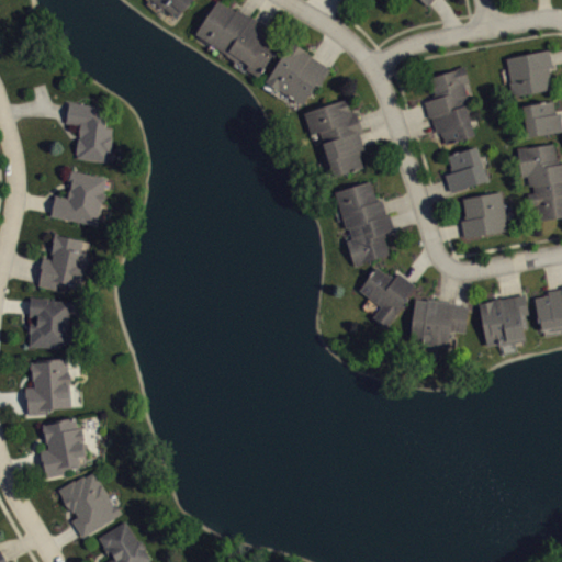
[(191,0),(178,18),(165,7),(164,9),(154,0),(191,0)]
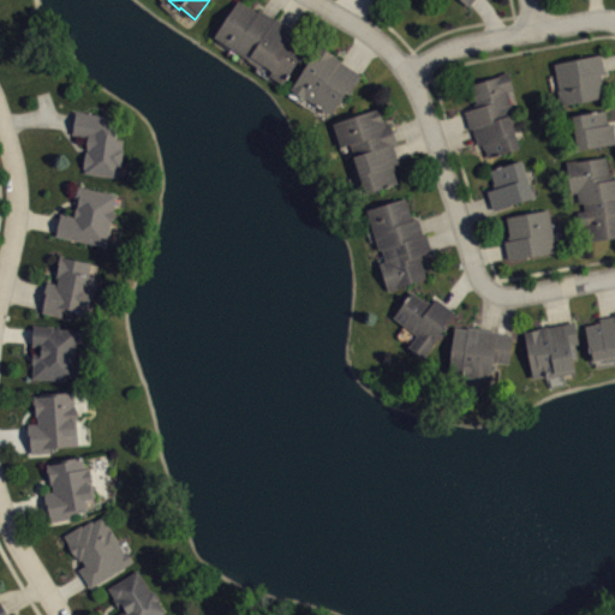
[(214,35),(238,0),(240,0),(258,11),(260,9),(275,18),(276,17),(311,39),(284,83),(269,73),(267,78),(255,70),(257,65),(214,35)]
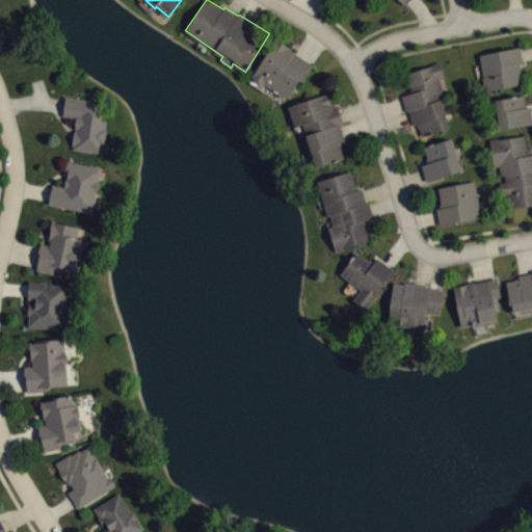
[(416,0),(395,0),(407,9),(416,0)]
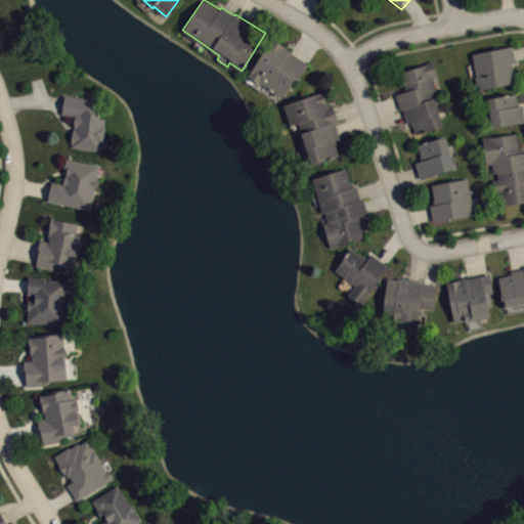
[(247,76),(282,97),(295,78),(298,79),(308,63),(285,47),(285,45),(272,37),(247,76)]
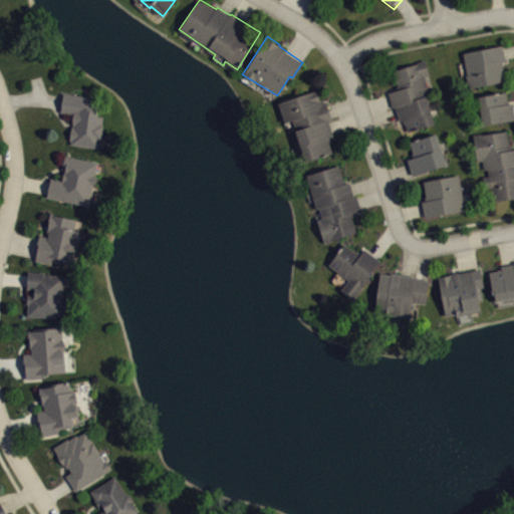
[(463,52),(467,74),(465,74),(468,86),(506,80),(502,60),(505,60),(503,44),(463,52)]
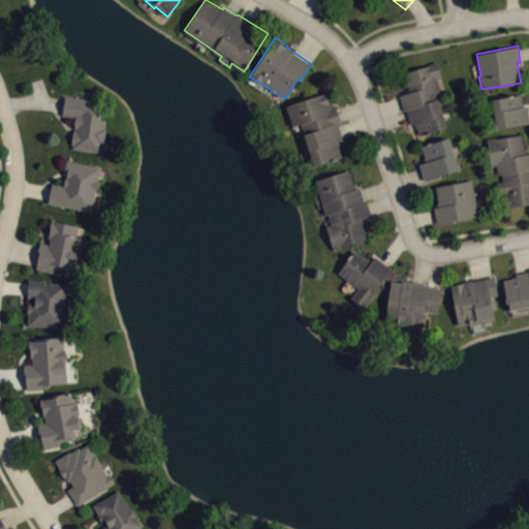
[(399,95),(404,111),(406,110),(411,124),(415,124),(419,134),(447,126),(441,110),(447,106),(443,90),(440,91),(436,76),(441,75),(436,60),(429,63),(430,64),(404,72),(409,91),(399,95)]
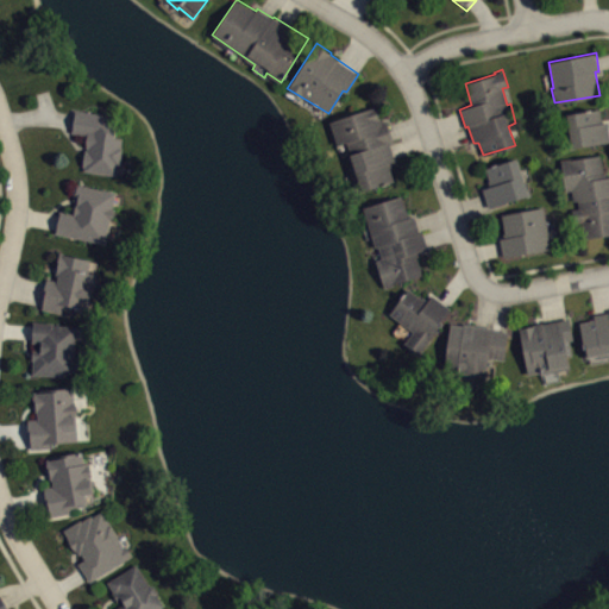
[(330,121),(337,145),(345,143),(349,154),(346,155),(350,165),(349,167),(353,184),(359,182),(363,192),(393,181),(388,168),(391,165),(390,162),(394,161),(389,143),(393,140),(387,119),(383,121),(381,117),(378,115),(375,106),(330,121)]
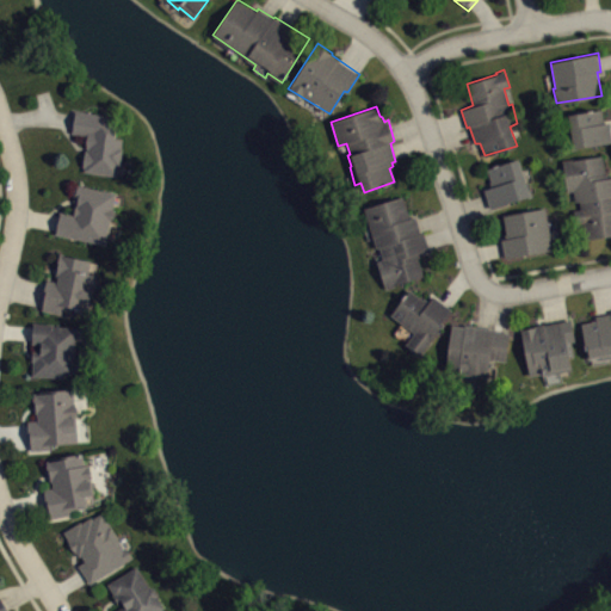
[(73,109),(71,134),(86,135),(81,167),(84,167),(82,172),(117,177),(118,165),(121,162),(121,156),(122,156),(123,137),(116,136),(116,130),(124,125),(125,116),(73,109)]
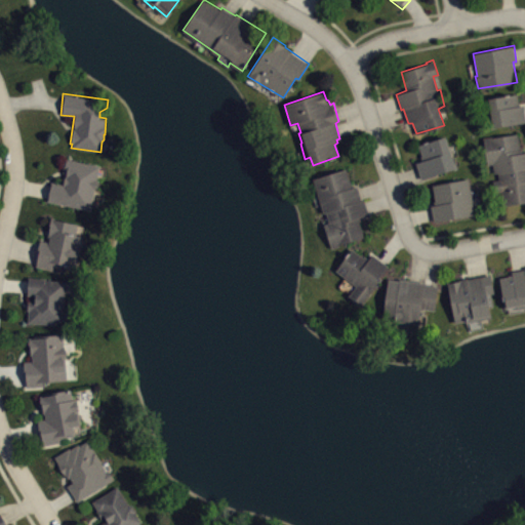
[(516,93),(518,101),(520,105),(523,105),(524,115),(524,121),(490,127),(485,97),(516,93)]
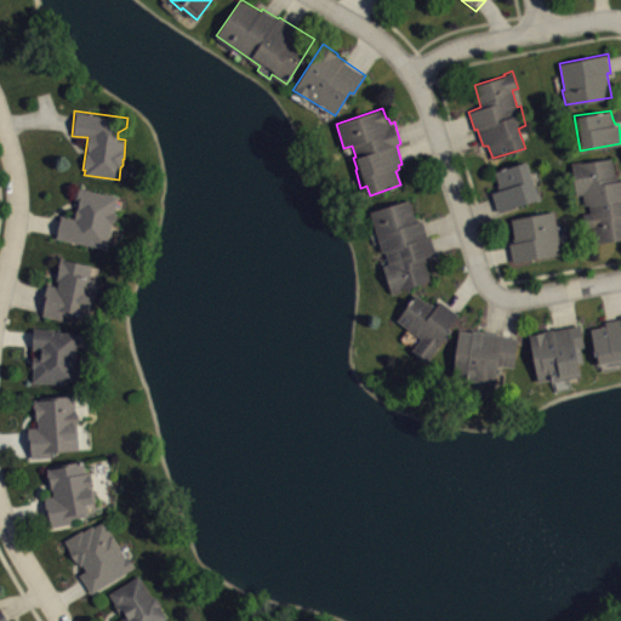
[(573,163),(577,194),(584,193),(586,204),(591,203),(592,212),(585,212),(587,226),(594,224),(597,241),(620,238),(620,178),(617,180),(617,177),(617,176),(615,176),(613,157),(573,163)]
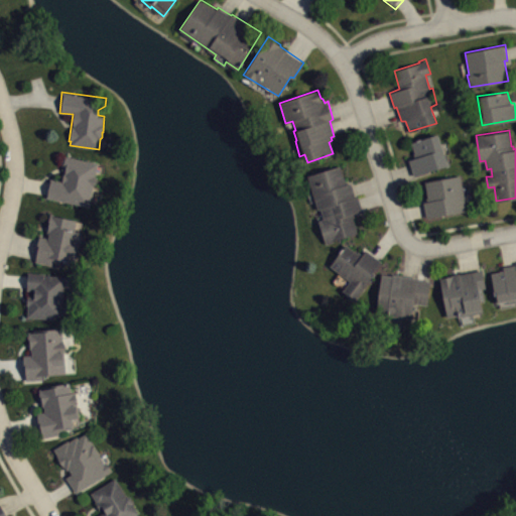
[(414,175),(408,159),(416,156),(411,142),(437,133),(444,153),(445,153),(449,164),(414,175)]
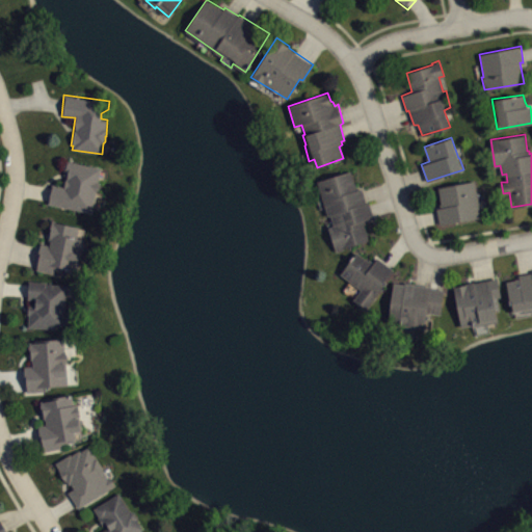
[(52,184),(64,187),(67,175),(63,174),(67,160),(101,167),(98,180),(100,182),(100,186),(97,190),(92,212),(48,204),(52,184)]
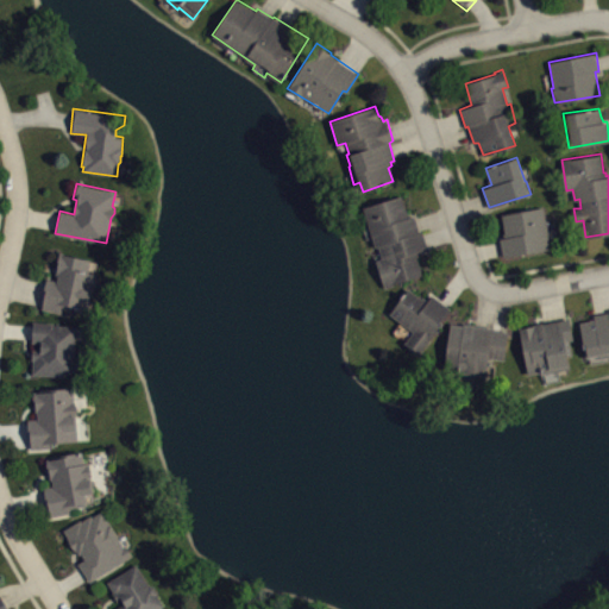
[(384,287),(421,275),(415,256),(419,256),(418,251),(426,248),(421,230),(419,231),(413,214),(409,217),(401,195),(362,207),(375,244),(378,243),(382,257),(376,259),(384,287)]
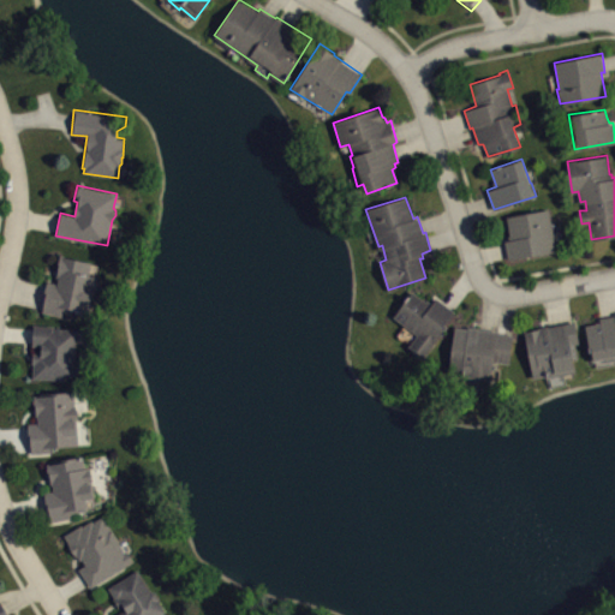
[(506,216),(547,209),(555,250),(507,260),(505,240),(509,239),(506,216)]
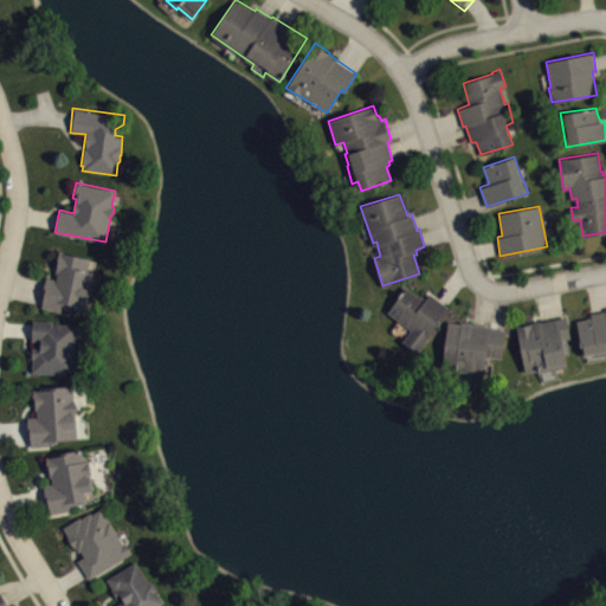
[(46,276),(40,307),(62,311),(64,303),(88,308),(91,291),(92,291),(96,272),(88,270),(89,257),(59,250),(55,274),(57,274),(56,278),(46,276)]
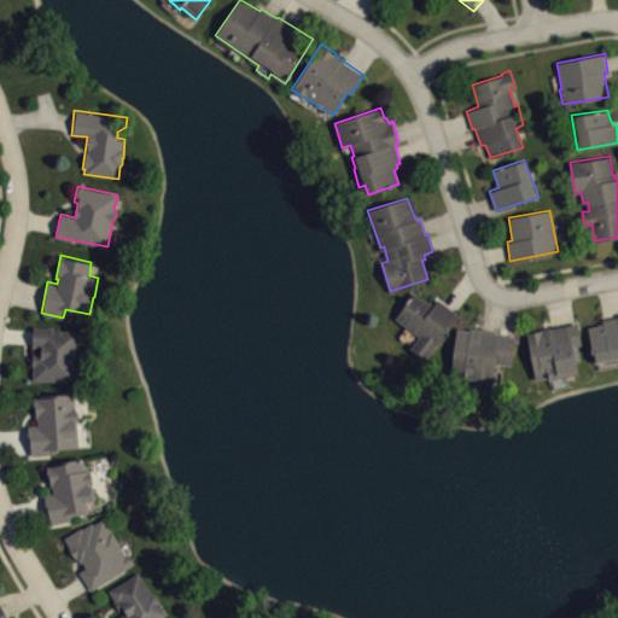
[(396,318),(414,292),(427,302),(429,301),(431,302),(436,295),(456,313),(426,359),(410,348),(419,336),(396,318)]
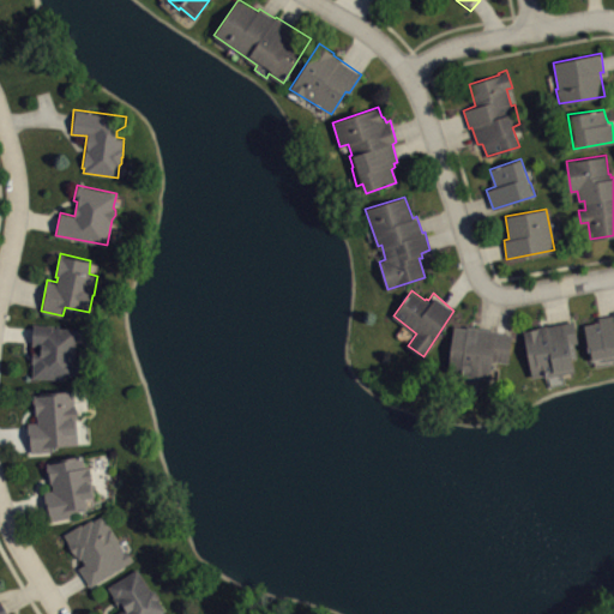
[(584,323),(590,359),(603,356),(603,360),(613,359),(613,309),(613,311),(613,313),(597,315),(599,320),(584,323)]
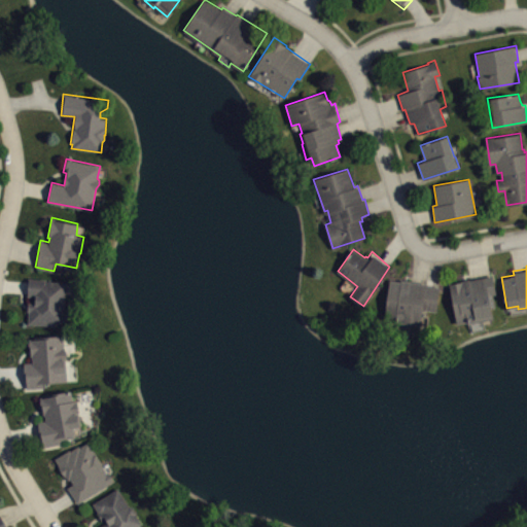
[(449,284),(457,324),(492,317),(491,307),(495,307),(493,293),(495,293),(494,280),(496,276),(496,274),(470,279),(470,278),(461,280),(461,281),(449,284)]
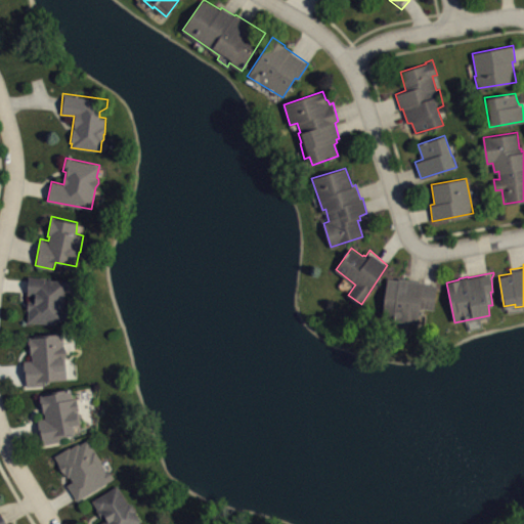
[(29,276),(45,277),(45,278),(68,280),(67,292),(66,292),(64,311),(69,311),(69,321),(52,320),(52,323),(28,321),(29,309),(27,309),(28,301),(35,301),(35,294),(28,294),(29,276)]
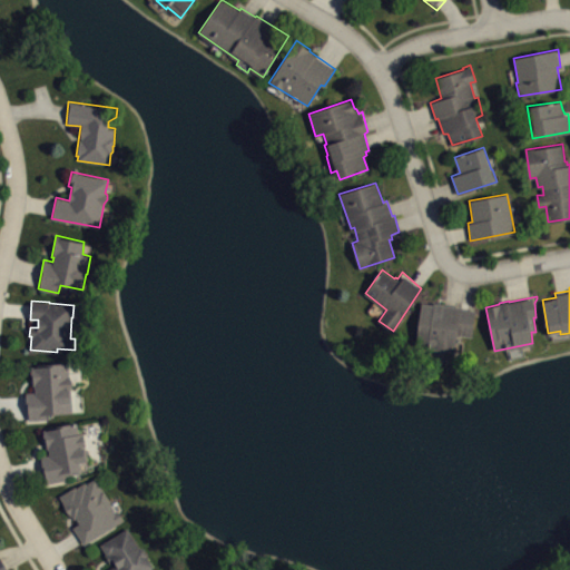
[(421,303),(415,345),(429,347),(428,353),(443,355),(444,351),(454,352),(458,334),(471,336),(475,310),(462,307),(460,306),(433,302),(433,304),(421,303)]
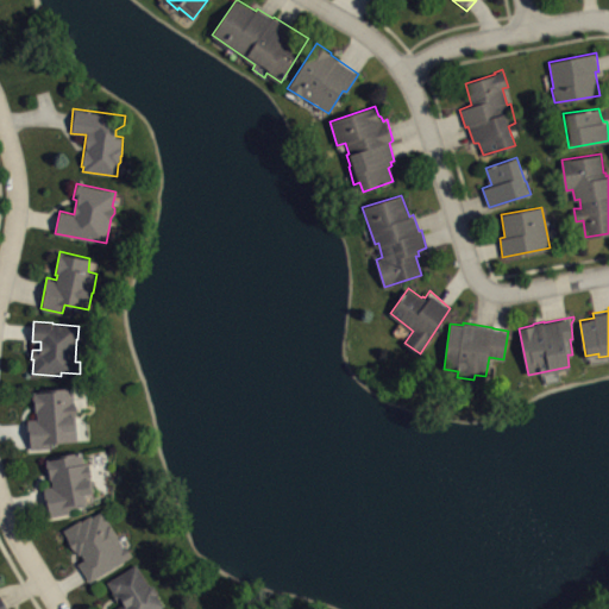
[(27,419),(30,447),(51,447),(50,441),(77,440),(75,412),(77,409),(77,405),(75,402),(73,400),(73,387),(39,389),(39,390),(33,391),(35,412),(36,412),(37,419),(27,419)]
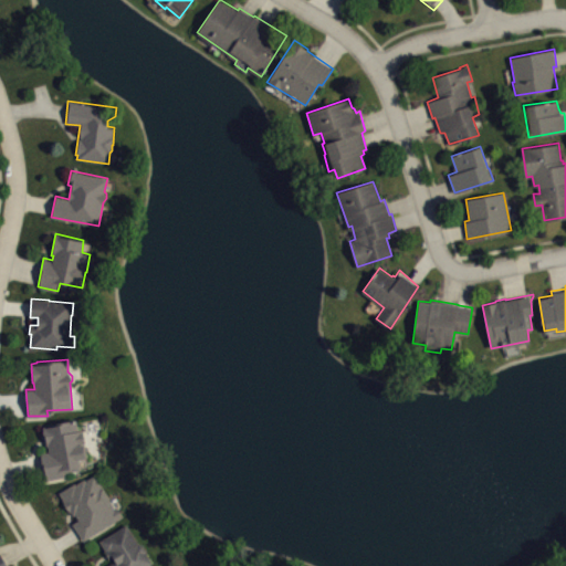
[(45,481),(67,477),(66,474),(82,471),(80,459),(87,458),(84,442),(86,437),(83,432),(83,430),(79,430),(77,419),(49,423),(48,426),(42,427),(45,446),(48,446),(49,451),(41,452),(45,481)]
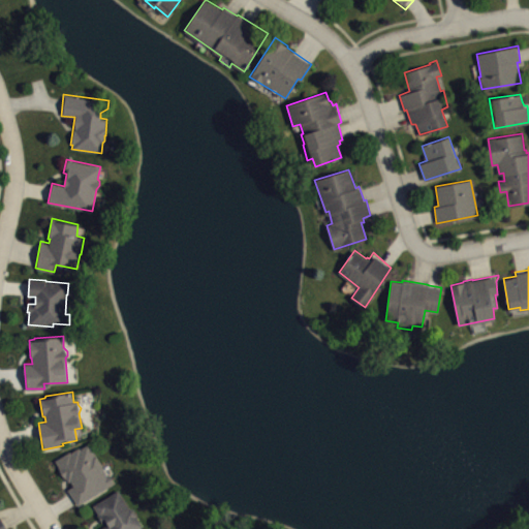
[(56,460),(69,452),(70,453),(79,446),(80,447),(89,442),(107,472),(109,471),(115,480),(79,504),(68,489),(73,486),(70,480),(68,481),(66,477),(65,478),(60,471),(61,470),(56,460)]
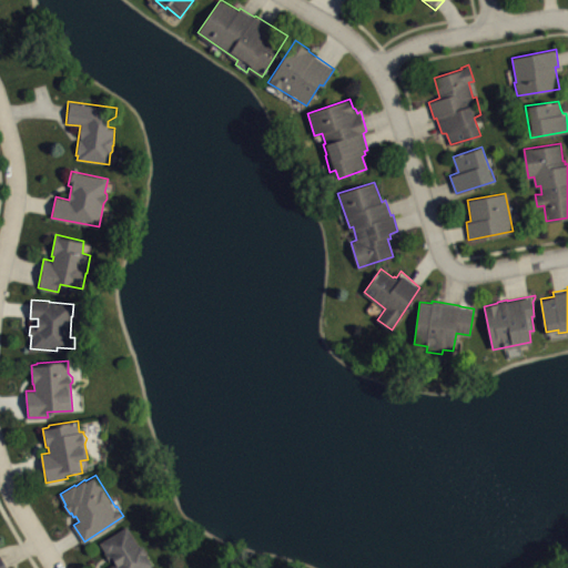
[(99,543),(128,526),(139,545),(140,544),(141,546),(143,546),(146,550),(146,554),(152,564),(144,567),(107,567),(115,563),(113,558),(109,561),(104,554),(105,553),(99,543)]
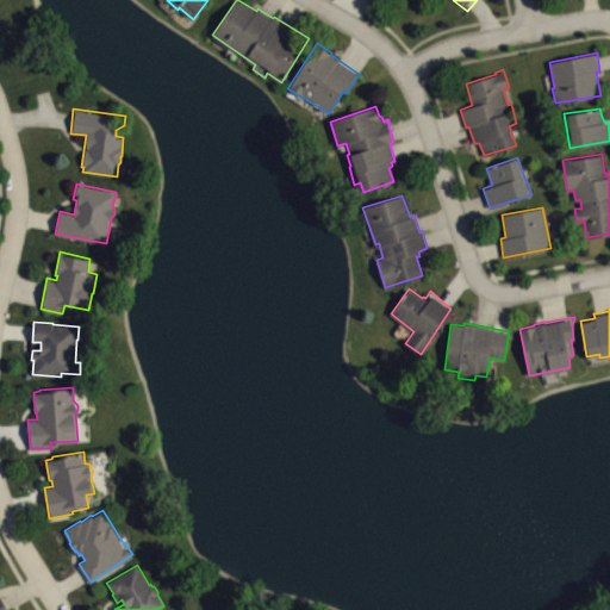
[(0,609),(0,596),(1,596),(10,609),(0,609)]
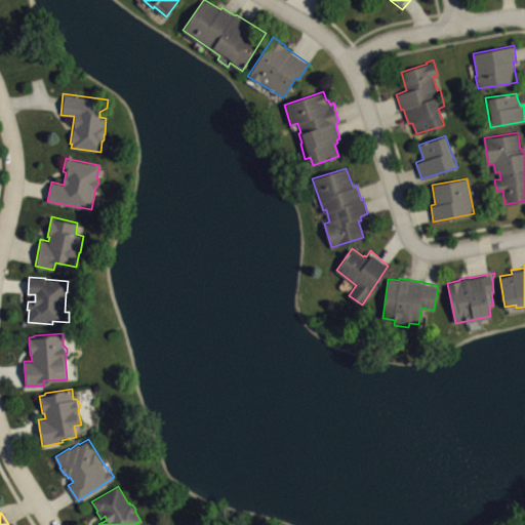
All buildings are outlined.
